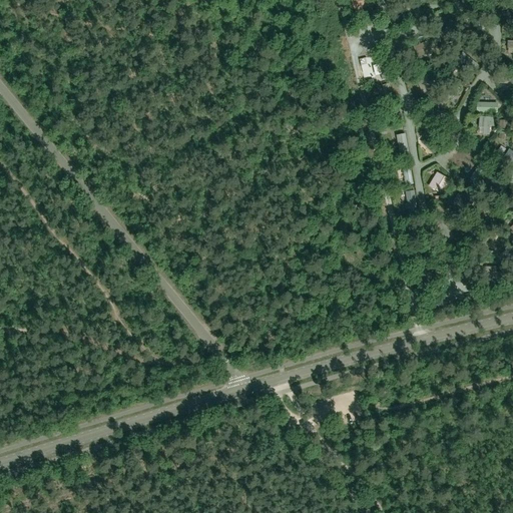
[(374,0),(350,0),(354,12),(376,5),(374,0)]
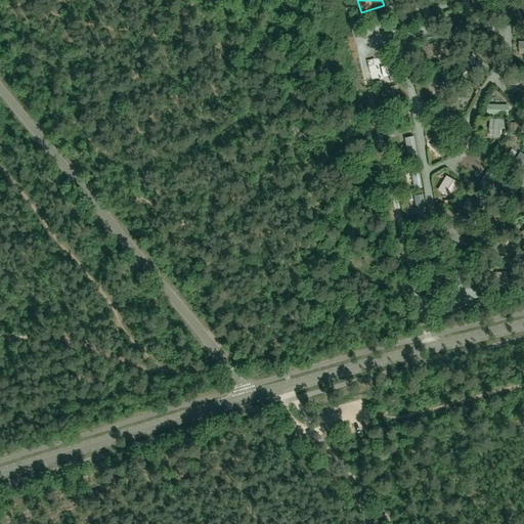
[(523,1),(509,3),(510,11),(523,8),(523,1)]
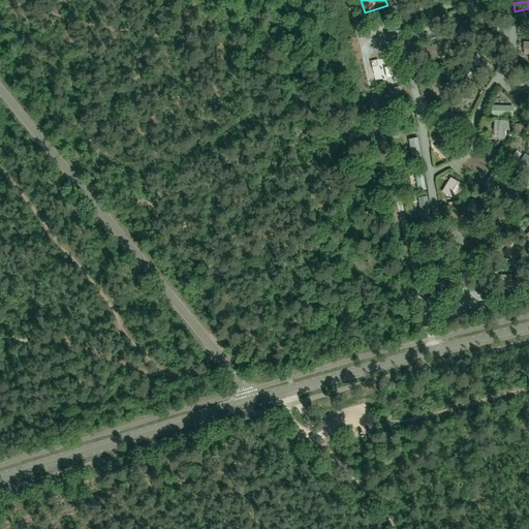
[(445,55),(440,42),(426,50),(432,62),(439,58),(440,60),(442,59),(442,57),(445,55)]
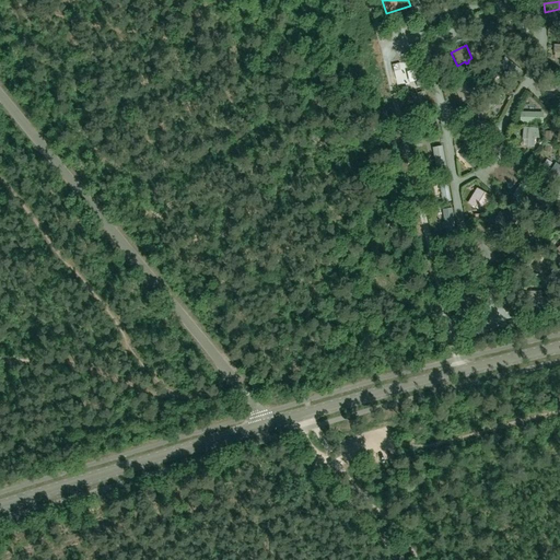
[(426,86),(421,65),(412,66),(418,89),(426,86)]
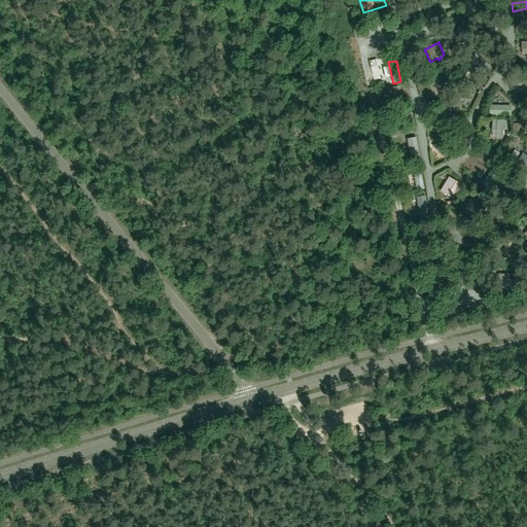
[(444,81),(437,72),(423,80),(428,89),(435,83),(442,94),(448,91),(443,82),(444,81)]
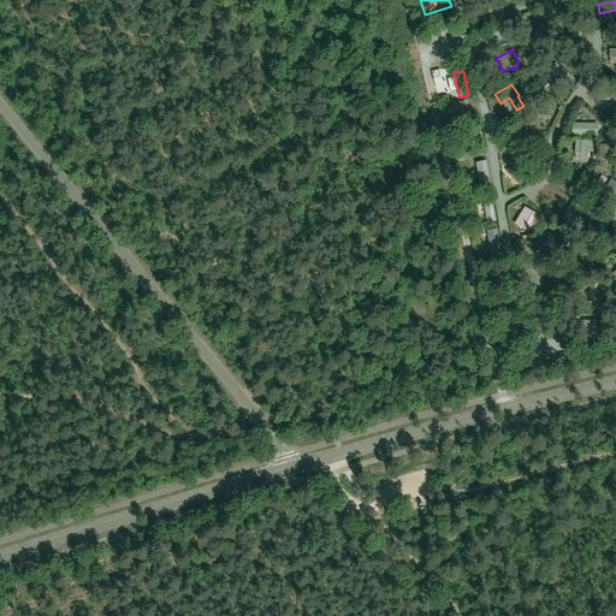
[(552,108),(546,101),(521,124),(527,131),(552,108)]
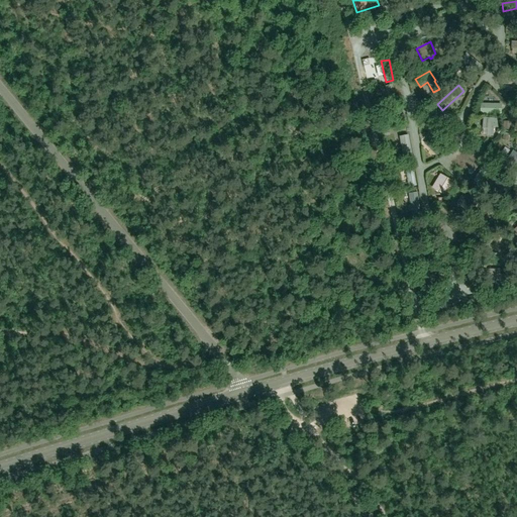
[(501,119),(483,117),(482,129),(487,129),(487,135),(493,136),(494,127),(501,128),(501,119)]
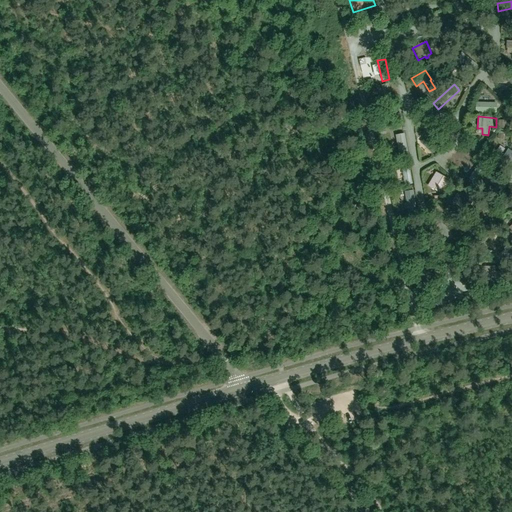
[(441,142),(430,131),(419,143),(426,149),(431,144),(436,148),(441,142)]
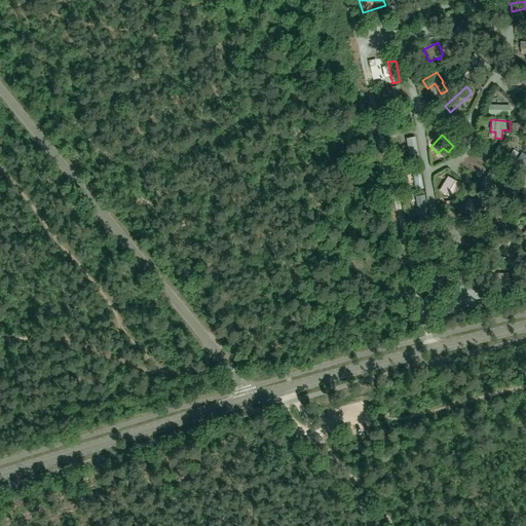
[(413,138),(404,140),(407,158),(403,158),(403,163),(417,161),(413,138)]
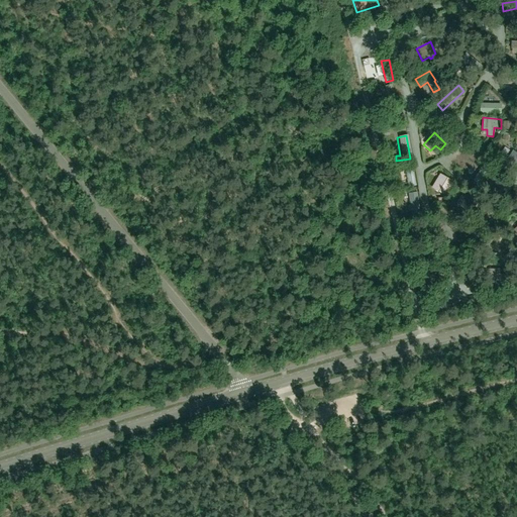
[(516,151),(513,149),(507,160),(516,166),(516,151)]
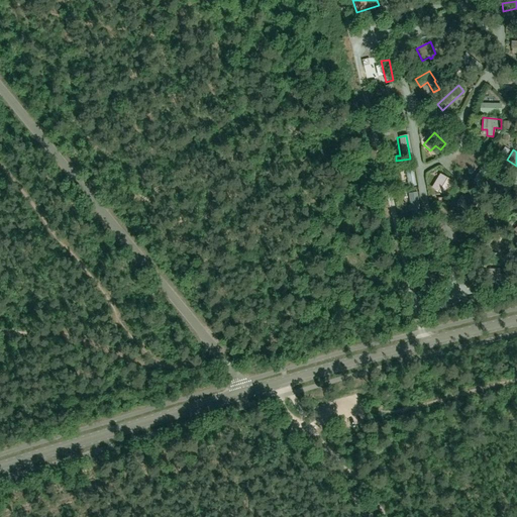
[(454,182),(440,174),(431,188),(445,197),(454,182)]
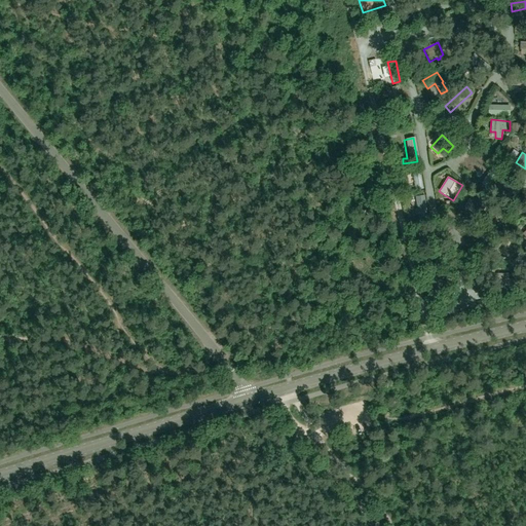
[(509,187),(498,179),(490,191),(501,198),(509,187)]
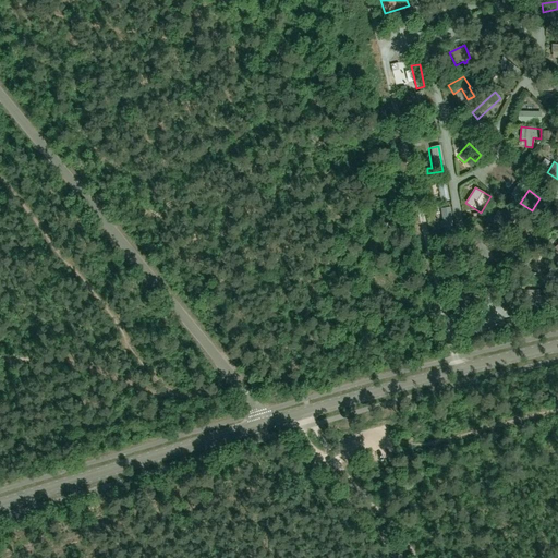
[(557,271),(555,268),(545,277),(554,288),(557,284),(557,271)]
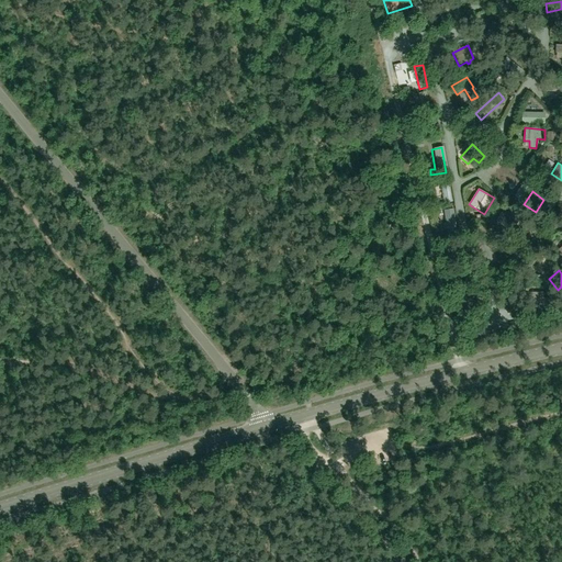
[(454,294),(465,313),(476,306),(465,289),(454,294)]
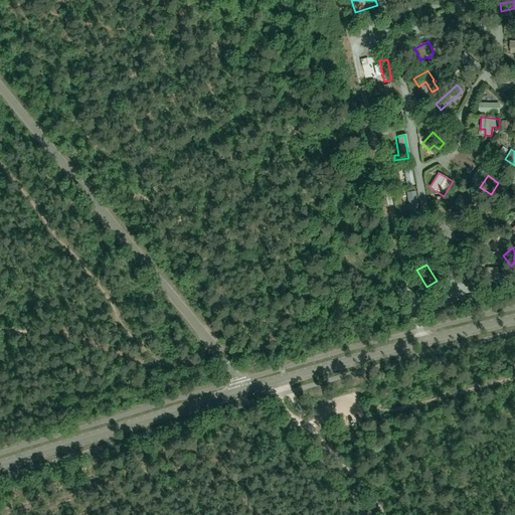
[(505,284),(505,274),(487,274),(487,285),(505,284)]
